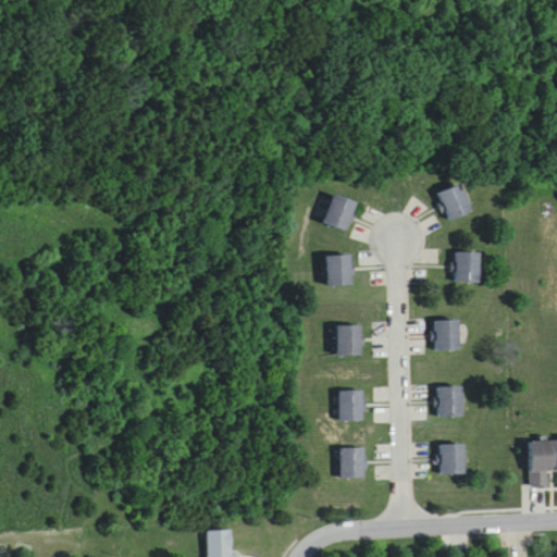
[(438,193),(447,222),(469,217),(460,186),(438,193)]
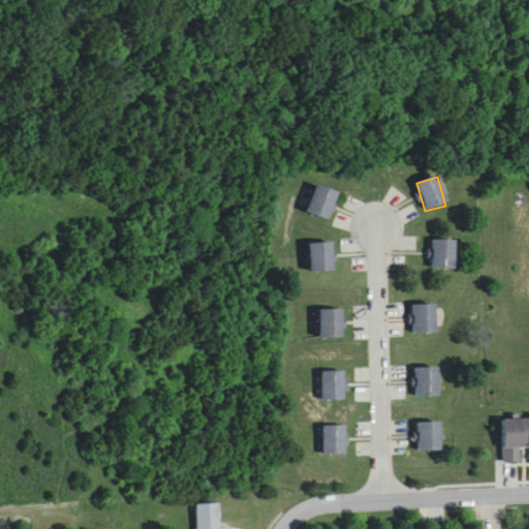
[(306,213),(327,222),(339,195),(318,186),(306,213)]
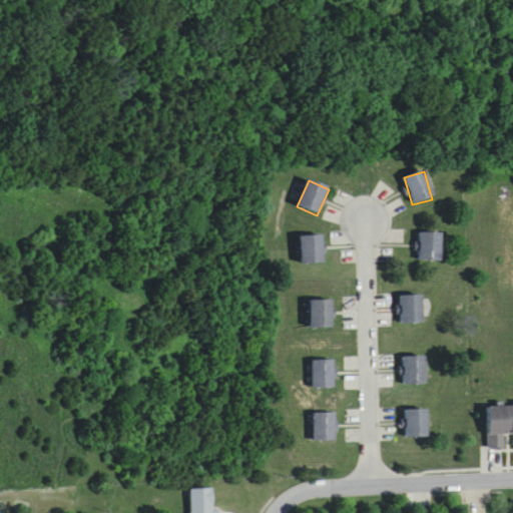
[(441,234),(419,234),(419,263),(441,263),(441,234)]
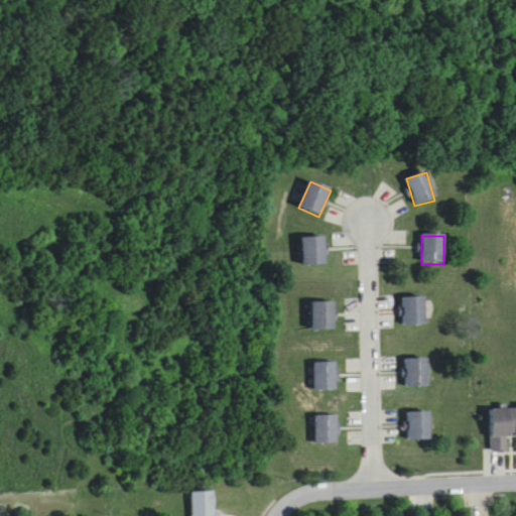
[(302,266),(326,266),(325,238),(302,238),(302,266)]
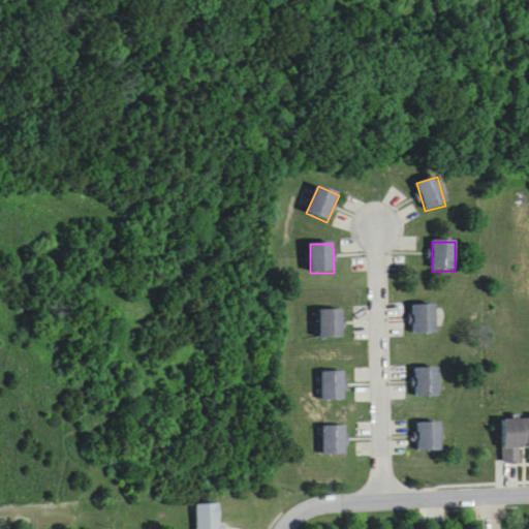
[(436,335),(436,306),(413,306),(413,335),(436,335)]
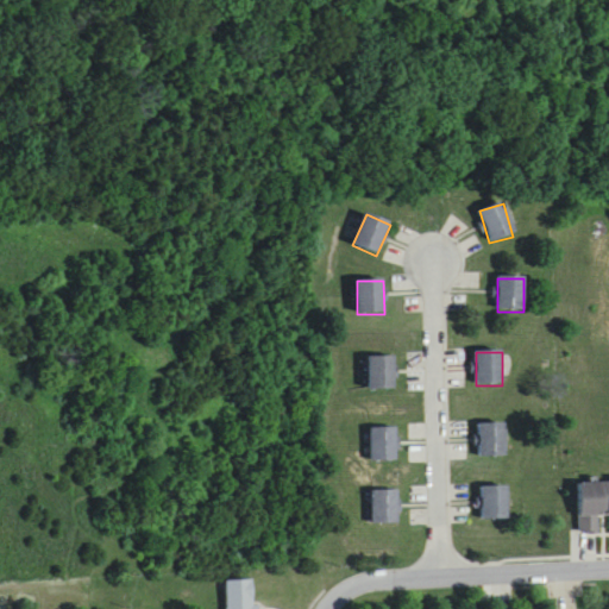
[(394,357),(369,357),(369,390),(394,390),(394,357)]
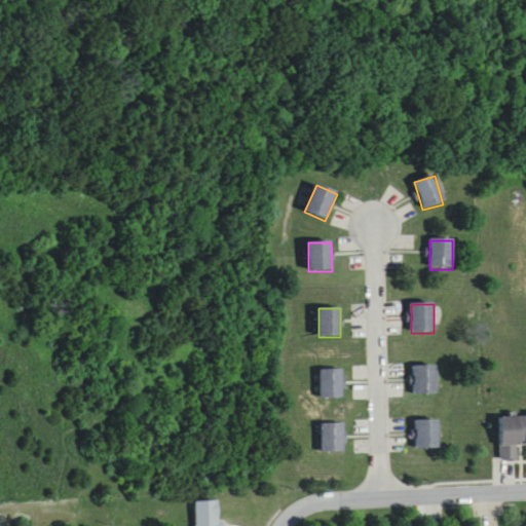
[(437,396),(437,366),(415,366),(415,396),(437,396)]
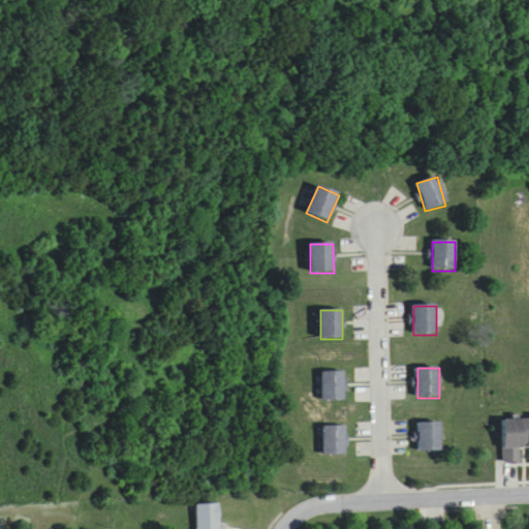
[(344,371),(321,371),(321,401),(344,401),(344,371)]
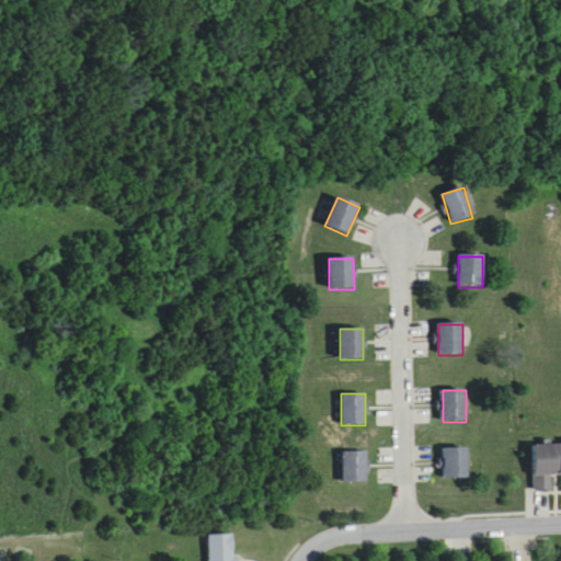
[(560,445),(533,446),(534,492),(552,492),(551,478),(560,478),(560,445)]
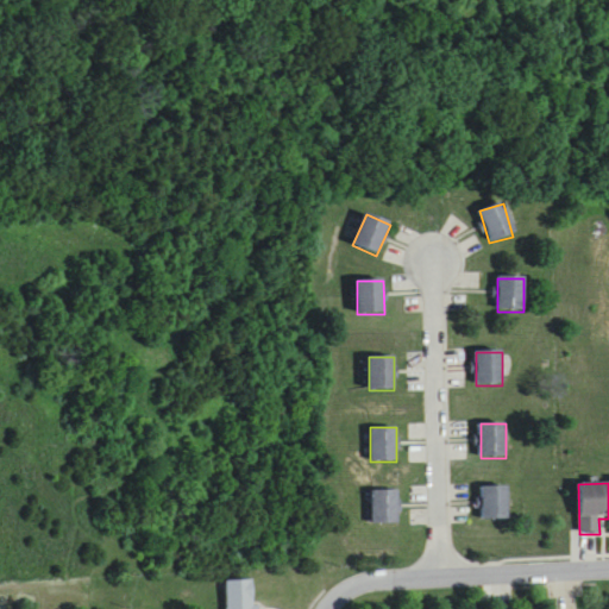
[(507,487),(483,487),(483,520),(507,520),(507,487)]
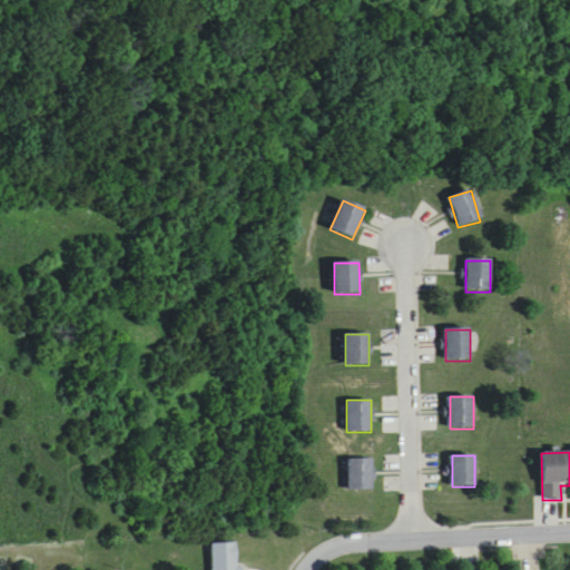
[(373,491),(373,460),(347,460),(347,491),(373,491)]
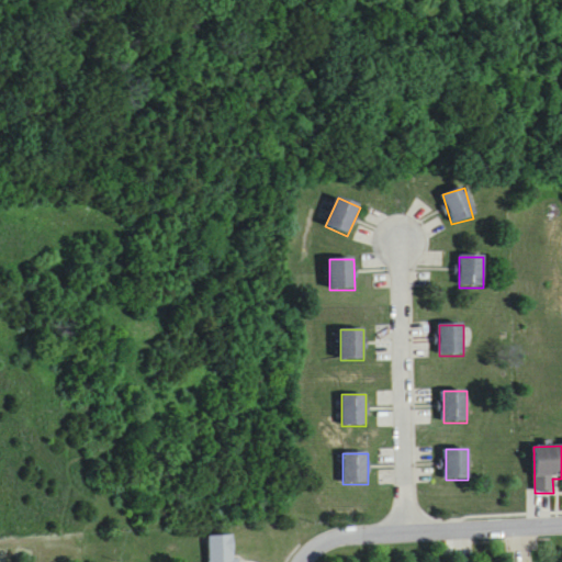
[(236,561),(236,537),(209,537),(209,561),(236,561)]
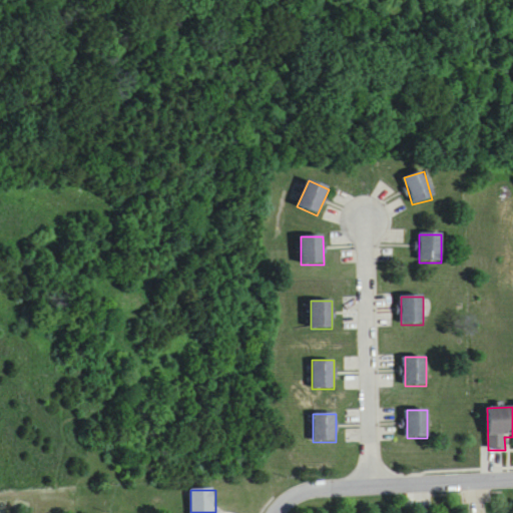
All buildings are outlined.
